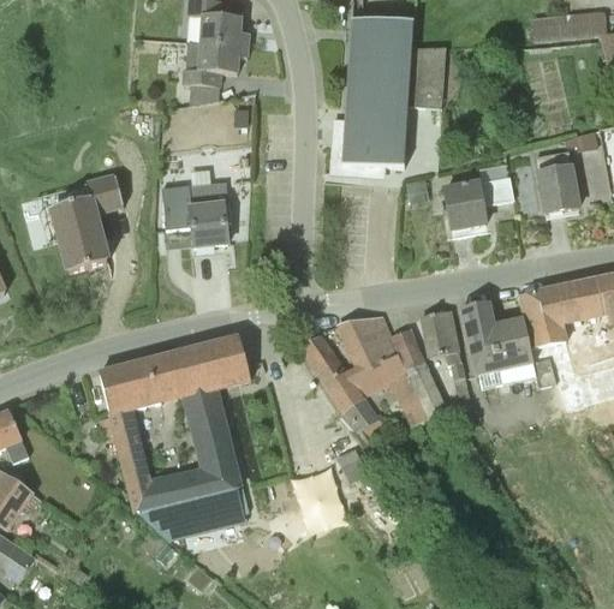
[(249,47),(250,34),(240,34),(242,17),(225,16),(226,1),(214,0),(190,0),(189,15),(202,16),(200,43),(249,47)]
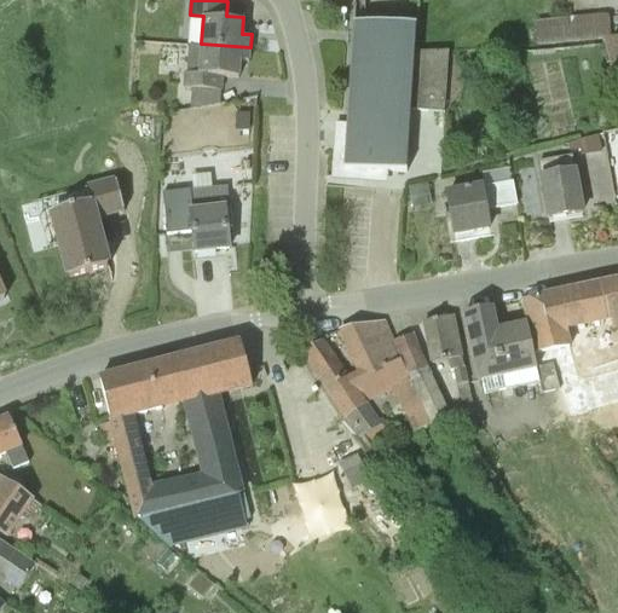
[(417,22),(379,19),(354,18),(345,163),(408,168),(411,107),(445,108),(450,47),(416,48),(417,22)]
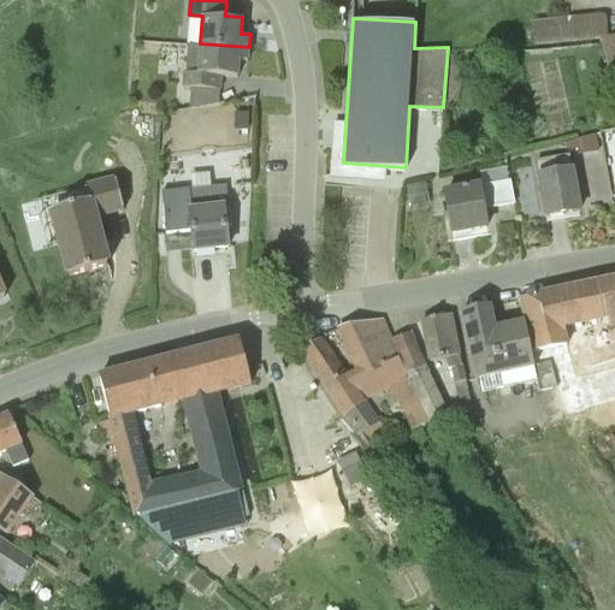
[(614,31),(602,34),(613,84),(614,84),(614,31)]
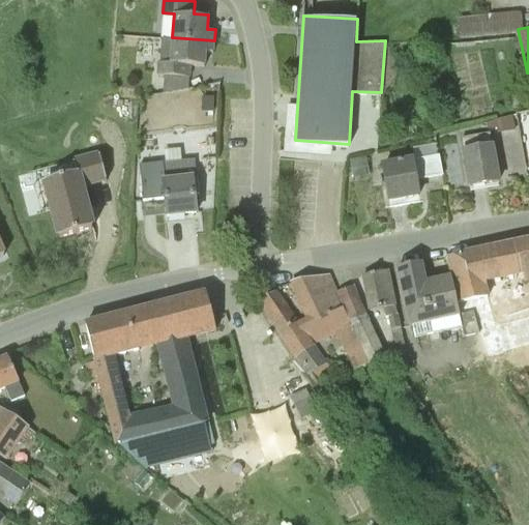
[(190,62),(205,63),(206,49),(213,50),(214,40),(172,37),(163,36),(160,59),(159,59),(158,73),(166,73),(164,91),(168,98),(175,101),(182,100),(188,94),(190,62)]
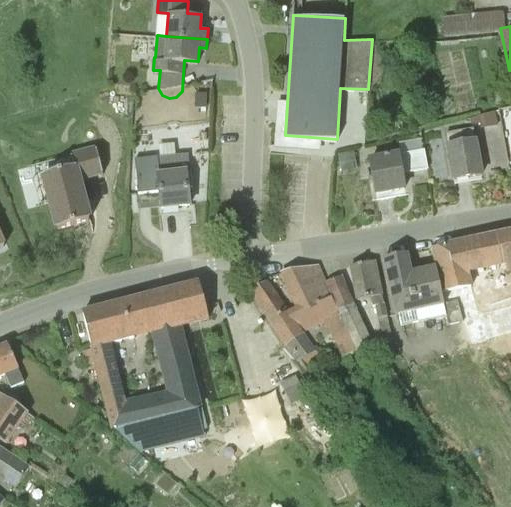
[(498,120),(496,108),(470,115),(471,122),(481,120),(481,123),(498,120)]
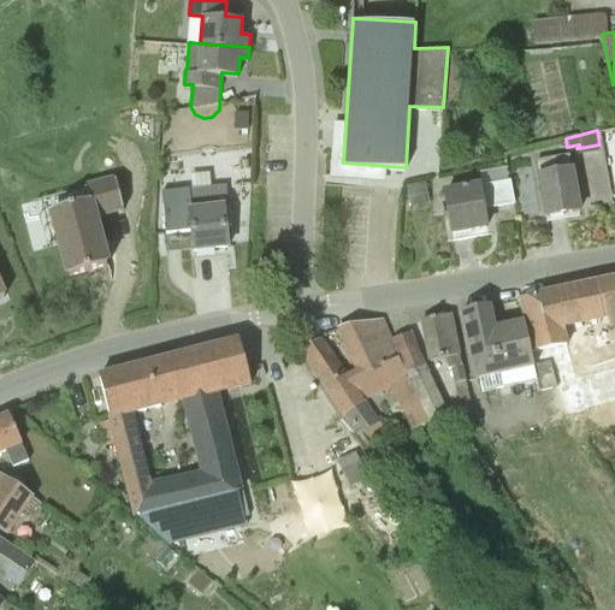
[(537,159),(547,213),(580,207),(573,153),(537,159)]
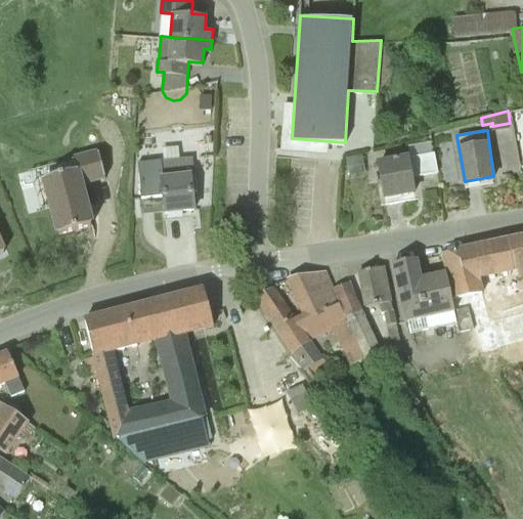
[(76,169),(45,176),(59,231),(91,224),(81,181),(105,175),(99,150),(73,157),(76,169)]
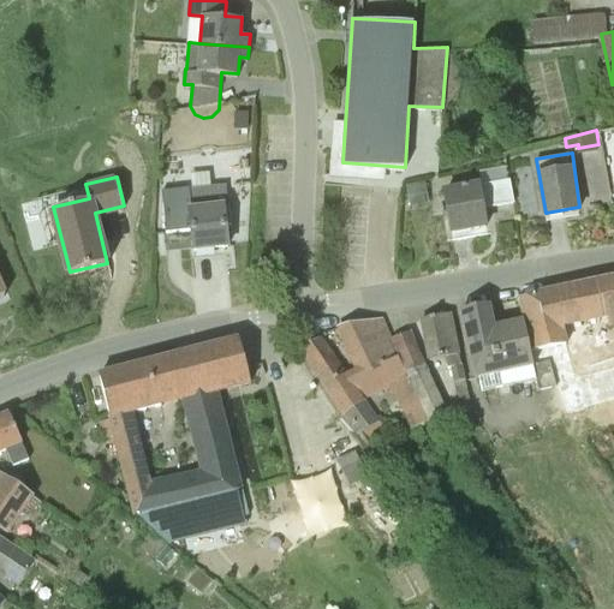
[(511,178),(445,189),(452,230),(487,224),(483,204),(514,199),(511,178)]
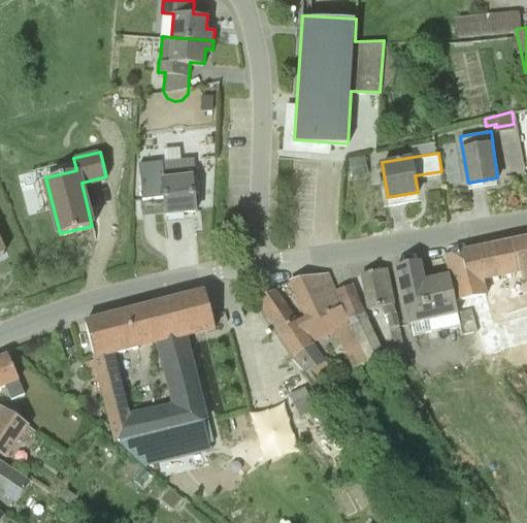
[(353,174),(369,171),(366,154),(350,156),(353,174)]
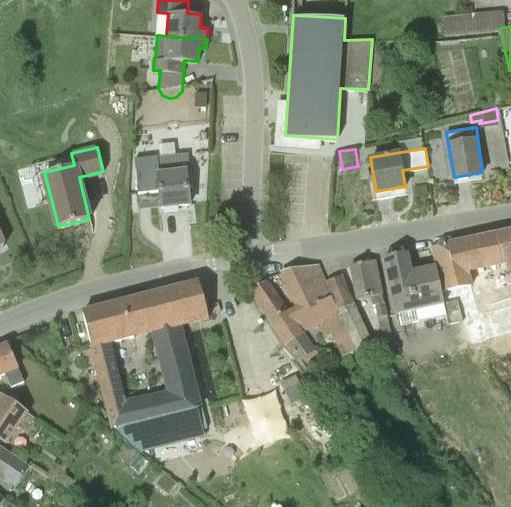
[(162,203),(162,205),(190,203),(188,184),(193,184),(191,168),(191,169),(189,152),(189,151),(157,154),(160,187),(162,203)]
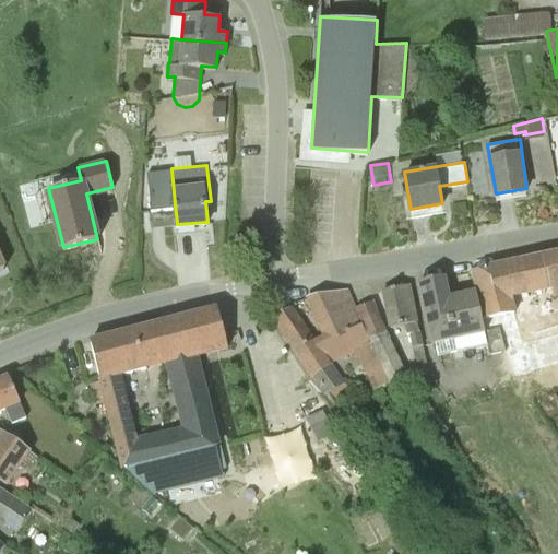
[(514,310),(511,294),(529,290),(551,283),(553,290),(551,290),(553,292),(557,290),(557,250),(547,254),(521,259),(503,262),(474,268),(475,271),(479,271),(490,328),(499,326),(501,326),(509,348),(517,370),(531,366),(523,340),(514,310)]
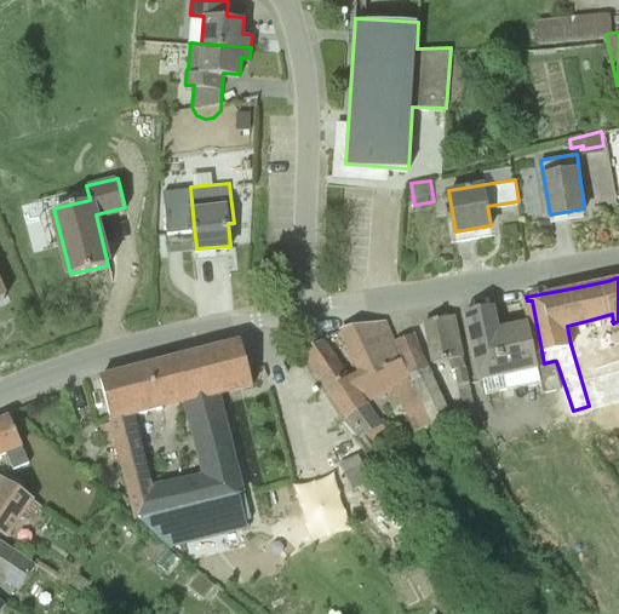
[(499,327),(494,304),(465,310),(477,379),(483,378),(487,391),(508,386),(504,373),(503,373),(499,327)]
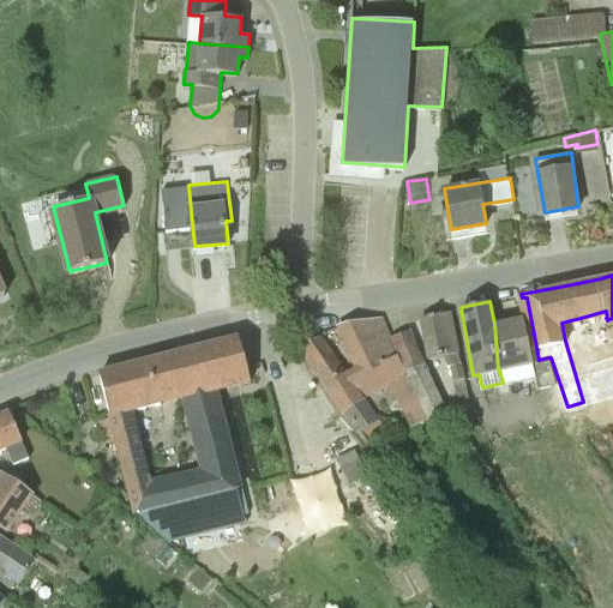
[(450,309),(427,314),(421,315),(430,356),(445,354),(448,363),(450,363),(454,378),(460,402),(468,397),(458,348),(460,348),(450,309)]
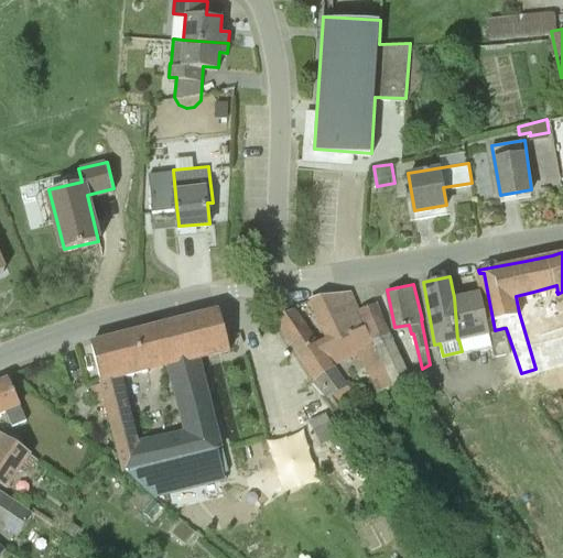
[(359,307),(352,291),(340,292),(339,291),(312,296),(328,335),(316,339),(293,306),(277,317),(326,397),(333,393),(338,402),(355,392),(336,363),(358,353),(377,386),(410,371),(376,301),(359,307)]
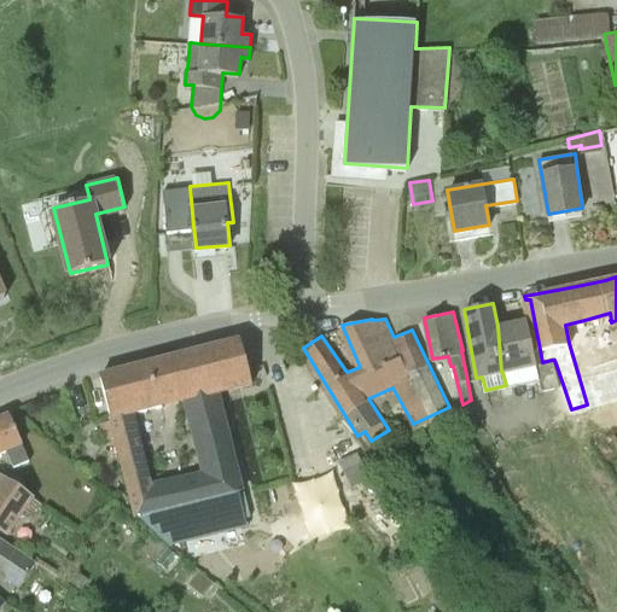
[(527,319),(498,326),(501,372),(502,372),(506,385),(539,377),(536,363),(527,319)]
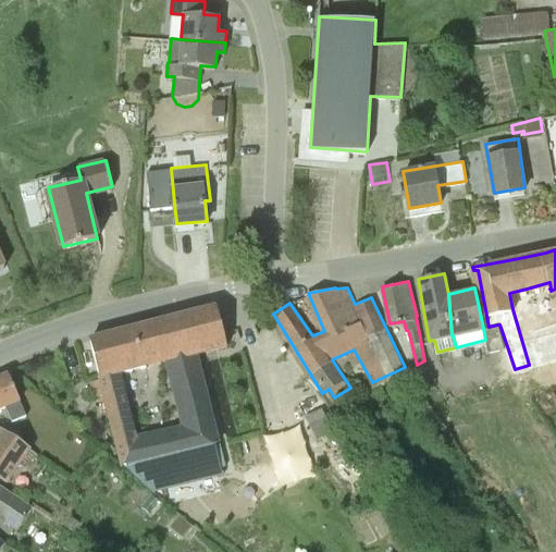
[(186,424),(200,476),(222,471),(220,464),(224,463),(220,445),(215,446),(193,352),(227,343),(218,306),(200,309),(155,321),(164,362),(165,360),(170,359),(186,424)]
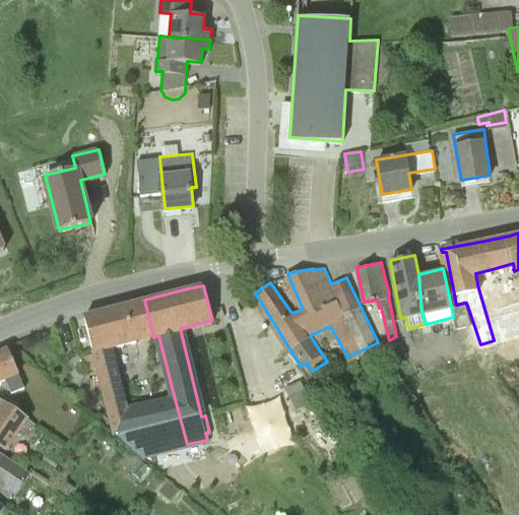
[(187,444),(174,395),(170,396),(129,405),(114,347),(153,337),(144,300),(84,315),(113,427),(142,455),(187,444)]
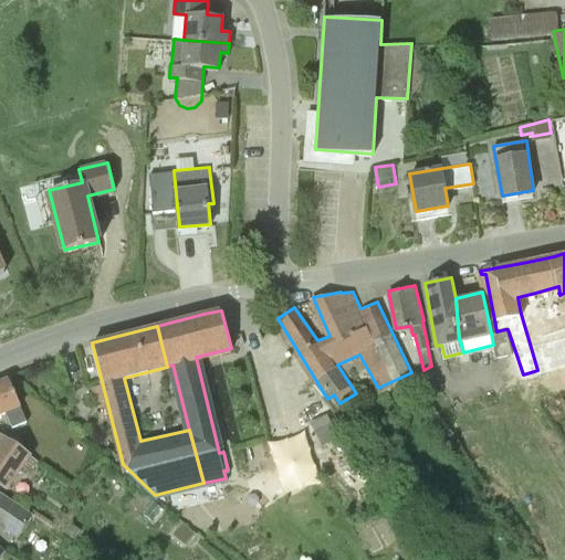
[(497,356),(511,352),(505,329),(497,331),(491,333),(493,345),(497,356)]
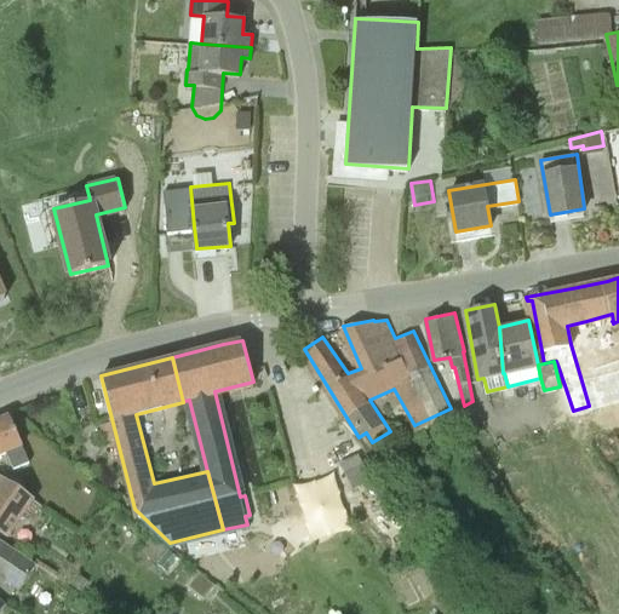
[(22,442),(11,415),(0,419),(0,451),(6,449),(13,466),(29,459),(22,442)]
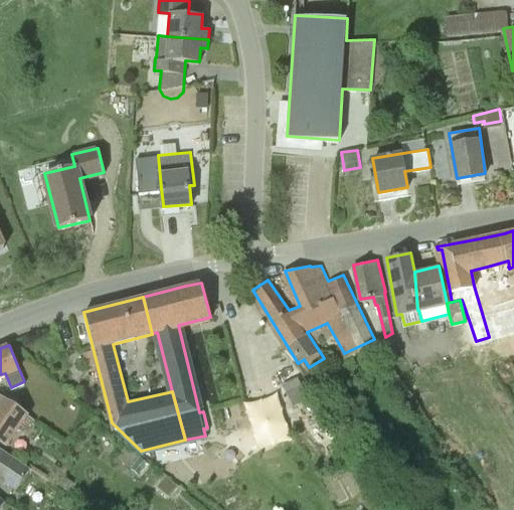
[(282,383),(292,405),(308,397),(297,375),(282,383)]
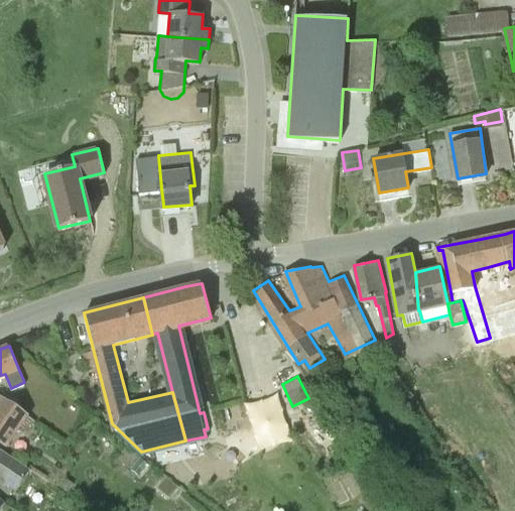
[(0,439),(8,445),(29,414),(0,394),(0,439)]
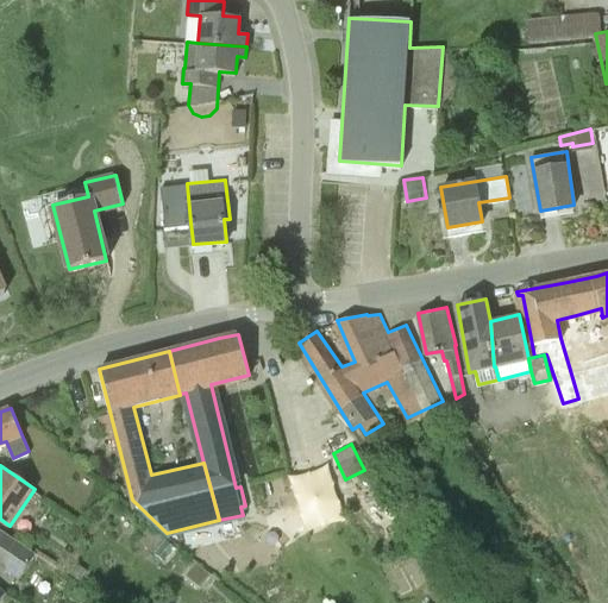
[(13,538),(0,557),(0,561),(19,576),(36,552),(13,538)]
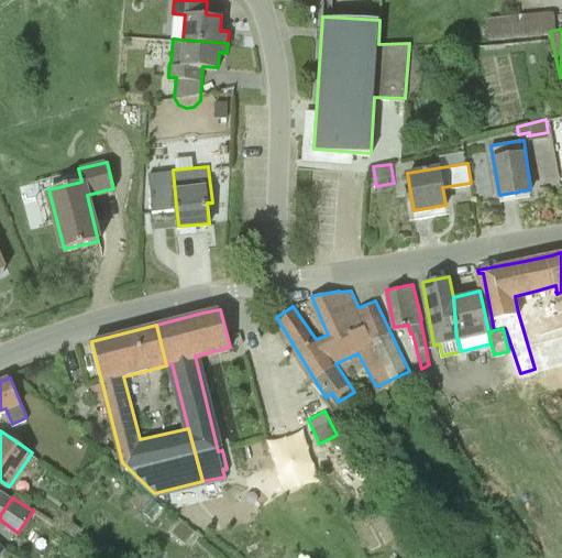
[(182,517),(172,531),(185,542),(195,529),(193,527),(182,517)]
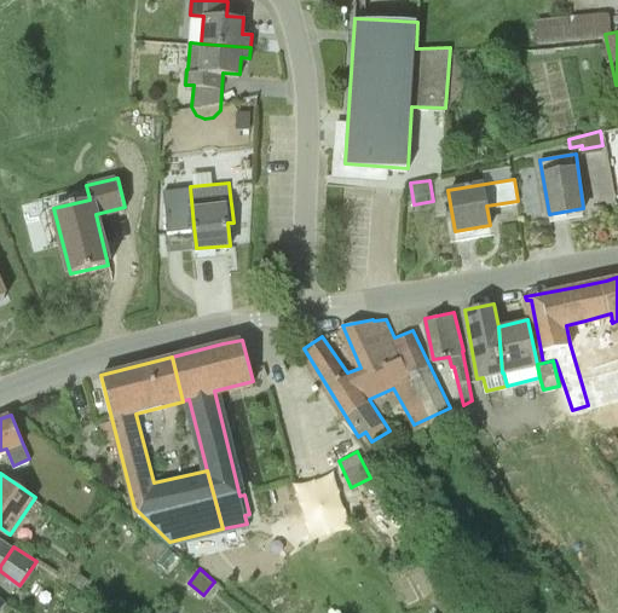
[(70,578),(81,587),(87,577),(76,570),(70,578)]
